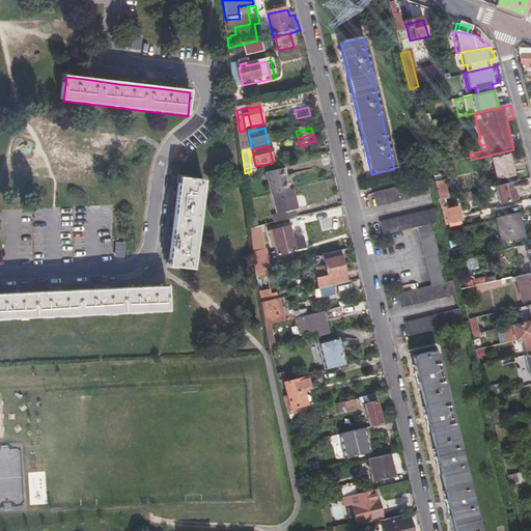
[(498,180),(514,176),(510,161),(509,156),(493,160),(498,180)]
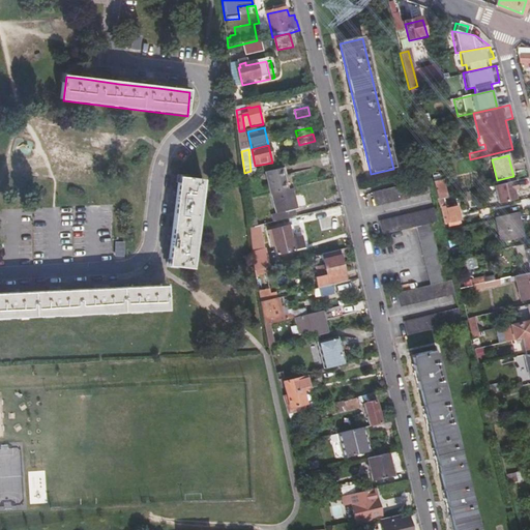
[(509,160),(513,176),(518,175),(513,159),(509,160)]
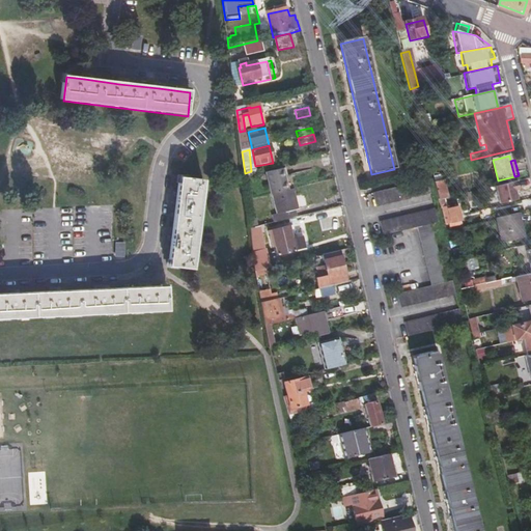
[(440,167),(430,170),(438,202),(445,200),(448,199),(440,167)]
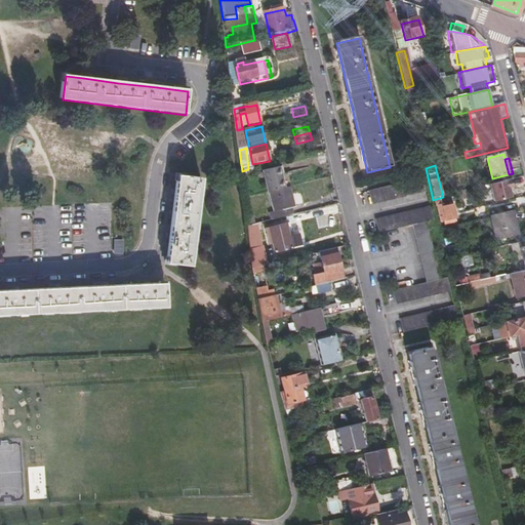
[(270,194),(286,191),(283,177),(281,168),(265,172),(270,194)]
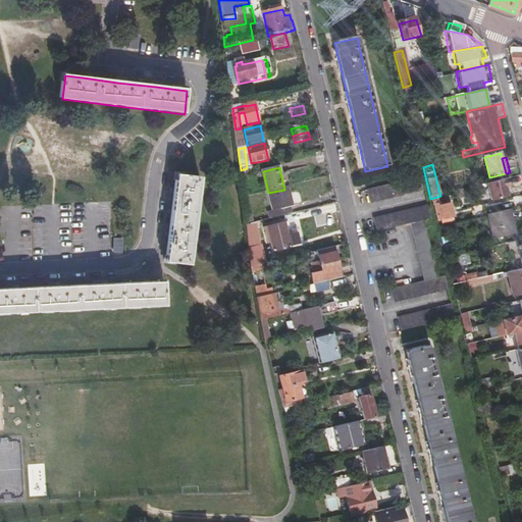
[(200,178),(176,176),(174,193),(168,240),(166,263),(190,266),(200,178)]
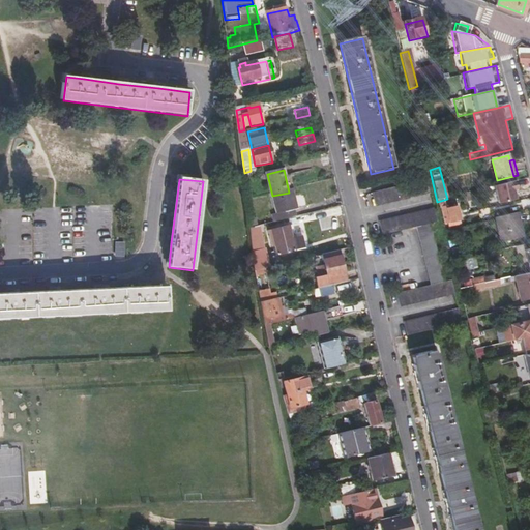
[(517,182),(494,188),(498,206),(517,201),(514,192),(518,190),(517,182)]
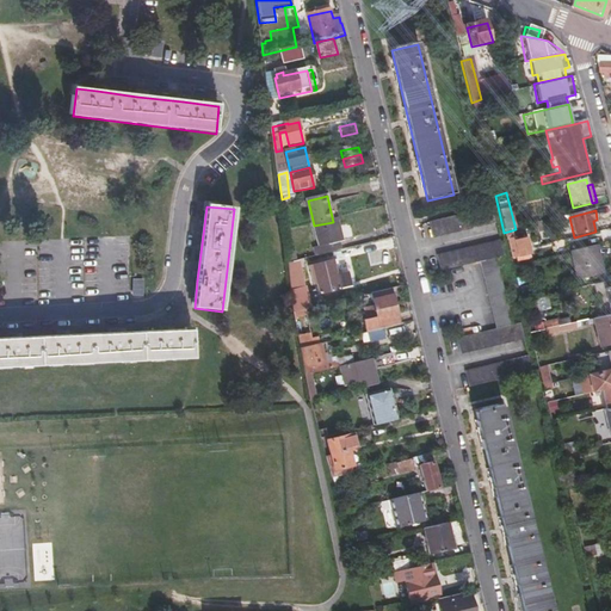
[(429,226),(433,241),(495,227),(492,211),(429,226)]
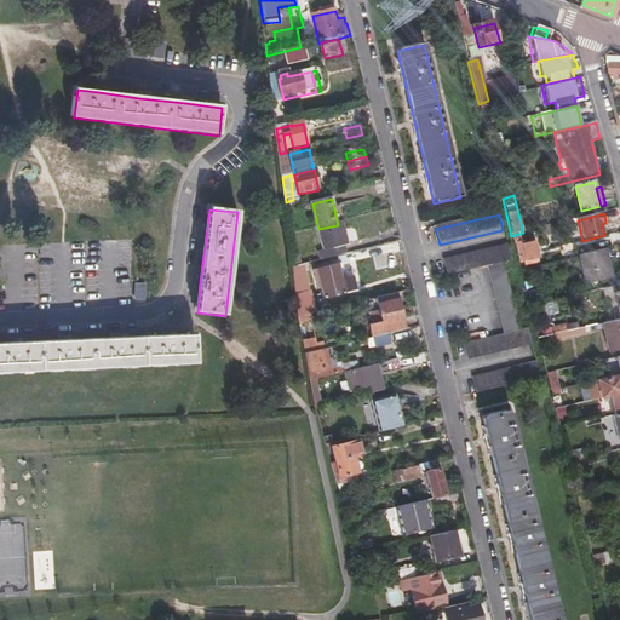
[(319,254),(321,263),(345,257),(344,248),(349,247),(343,224),(338,225),(319,229),(323,253),(319,254)]
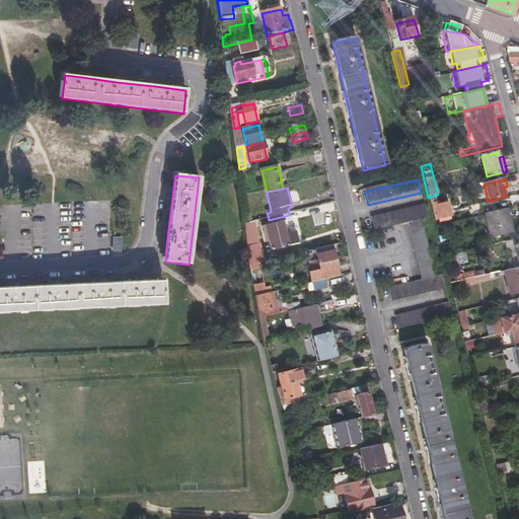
[(435,196),(428,198),(431,206),(432,206),(436,221),(450,217),(446,205),(438,206),(435,196)]
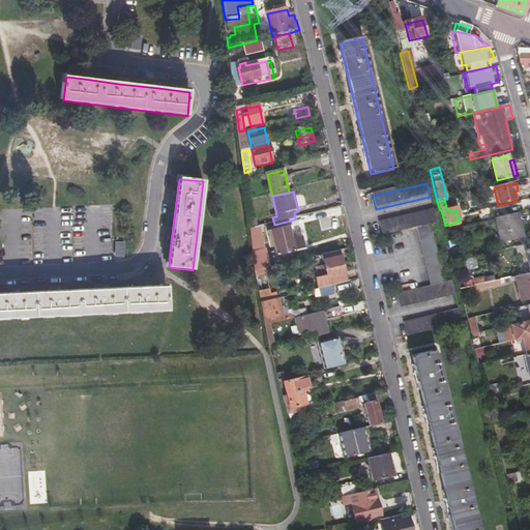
[(434,213),(380,226),(383,238),(417,231),(431,287),(396,295),(401,310),(452,296),(449,283),(445,284),(432,227),(436,226),(434,213)]
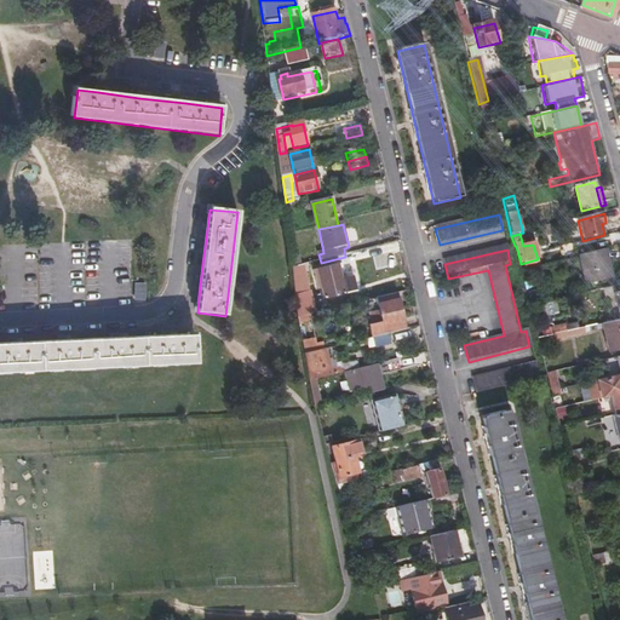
[(612,277),(606,250),(580,256),(587,283),(612,277)]
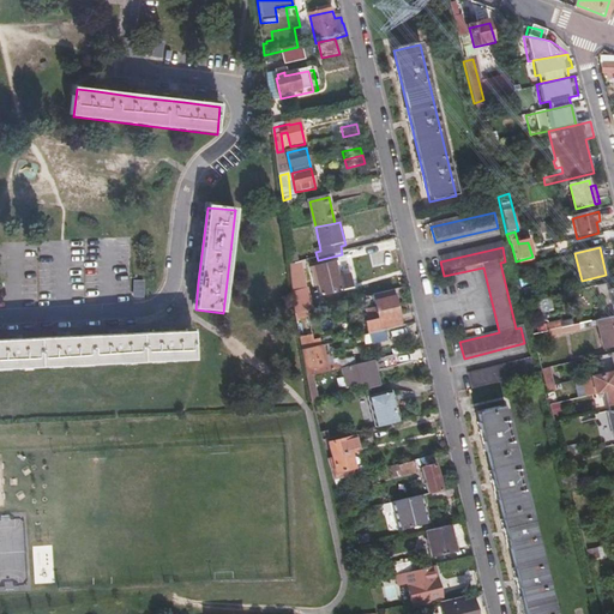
[(336,264),(317,268),(323,296),(354,290),(350,275),(339,277),(336,264)]
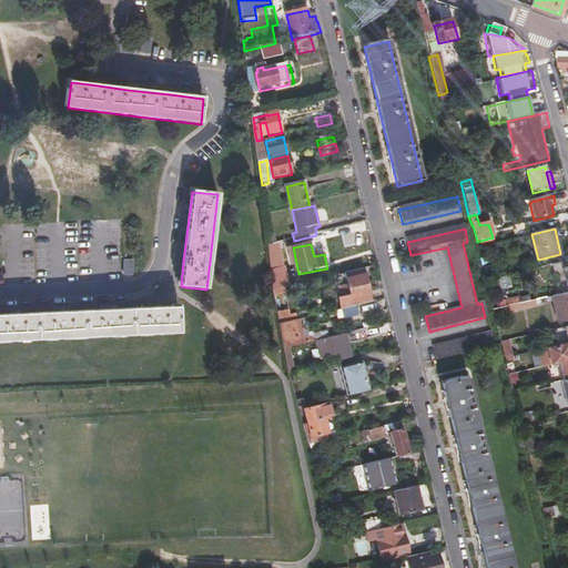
[(567,267),(566,269),(565,262),(554,265),(561,295),(567,293),(567,267)]
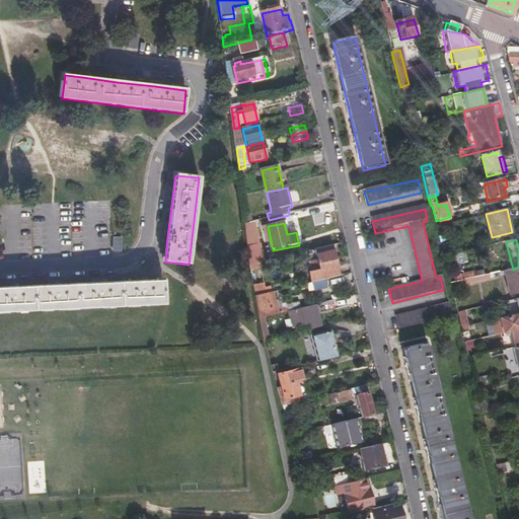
[(310,273),(312,284),(340,277),(339,275),(334,251),(332,247),(316,251),(320,270),(310,273)]
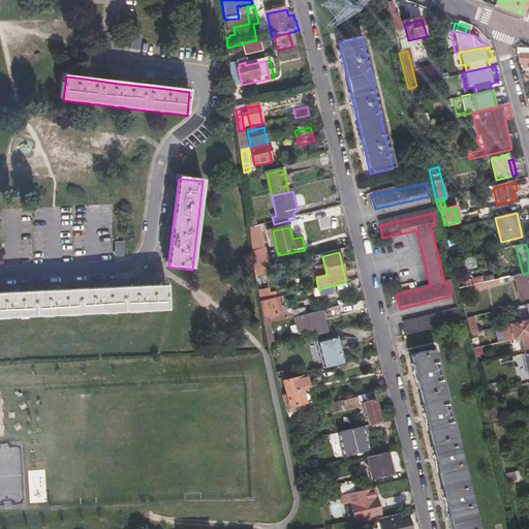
[(343,256),(340,256),(345,280),(348,280),(343,256)]
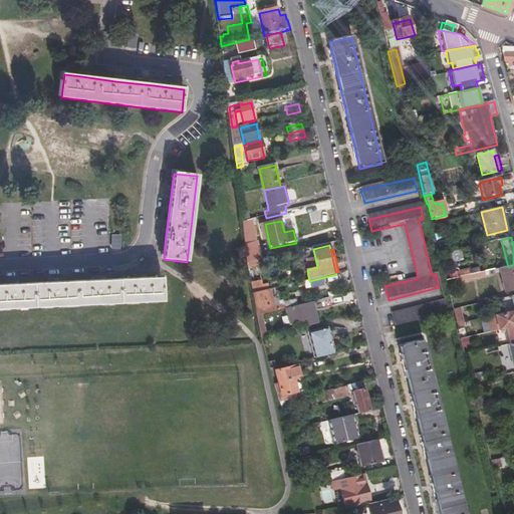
[(258,252),(248,254),(249,264),(256,262),(260,262),(258,252)]
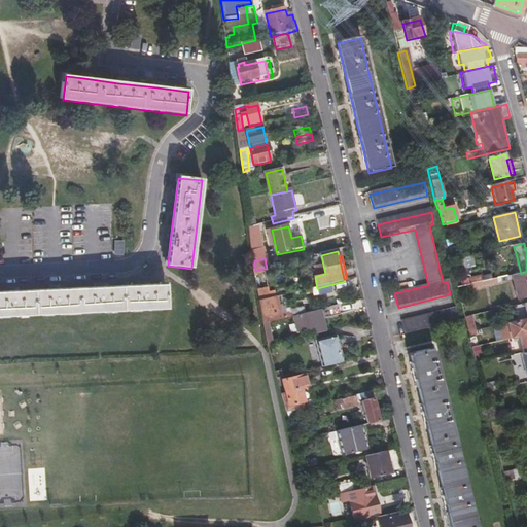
[(526,295),(526,272),(521,274),(513,276),(519,299),(526,295)]
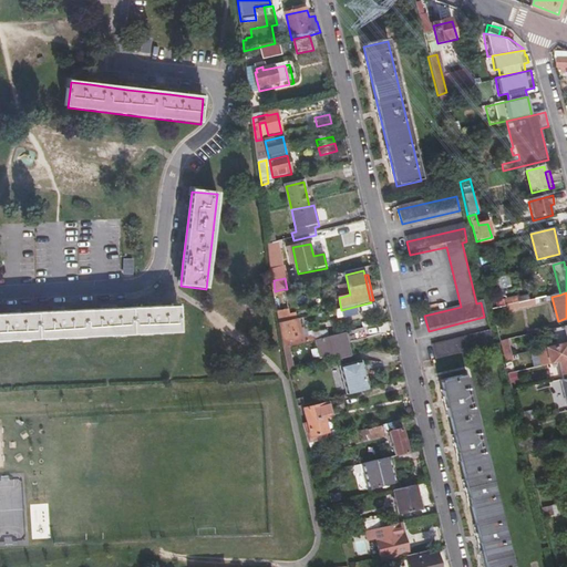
[(515,297),(517,305),(532,301),(529,294),(515,297)]
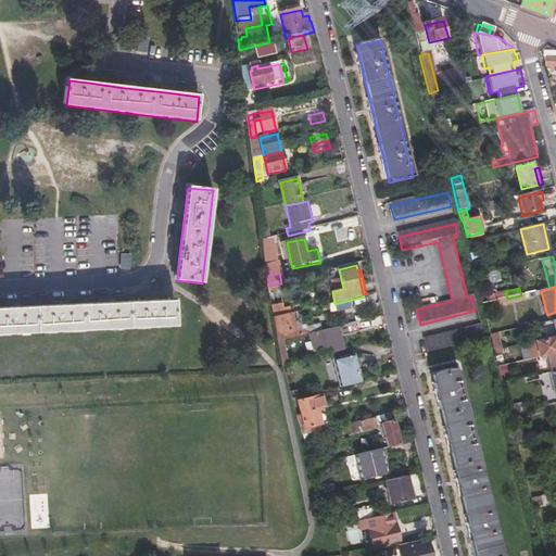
[(270,290),(274,306),(281,305),(278,289),(270,290)]
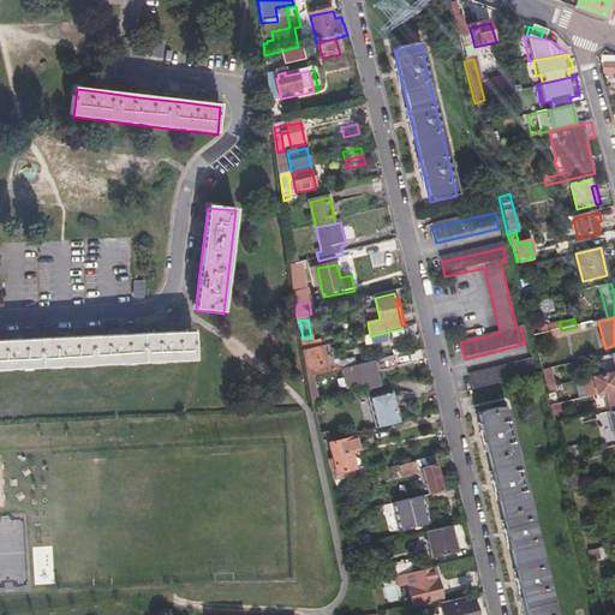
[(548,324),(550,334),(561,330),(559,322),(548,324)]
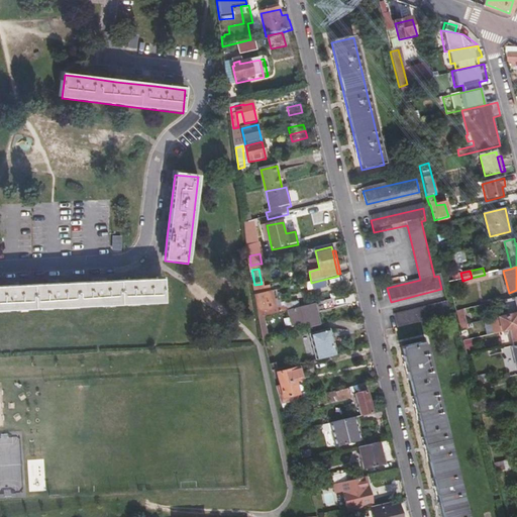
[(472,278),(462,281),(463,284),(490,278),(489,274),(485,275),(472,278)]
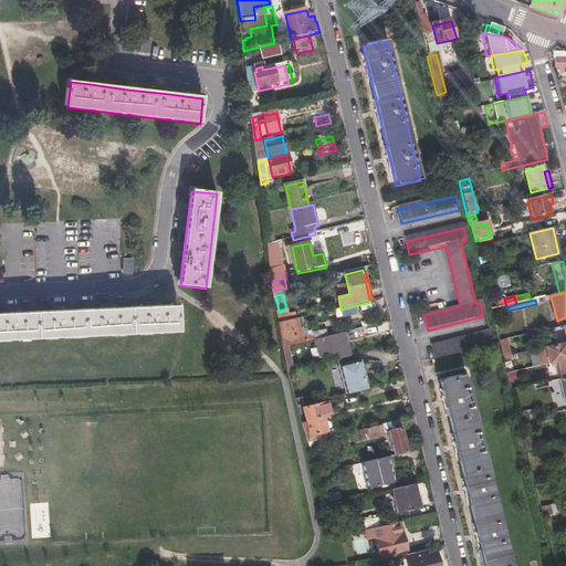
[(0,315),(0,341),(180,332),(179,307),(149,308),(101,311),(55,313),(7,315),(0,315)]
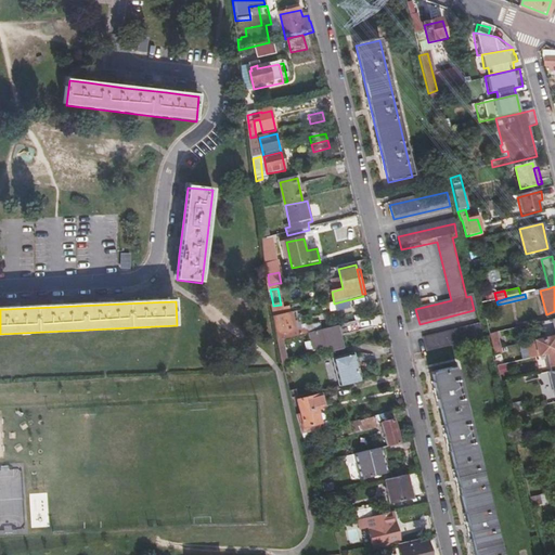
[(273,306),(275,318),(282,315),(281,305),(273,306)]
